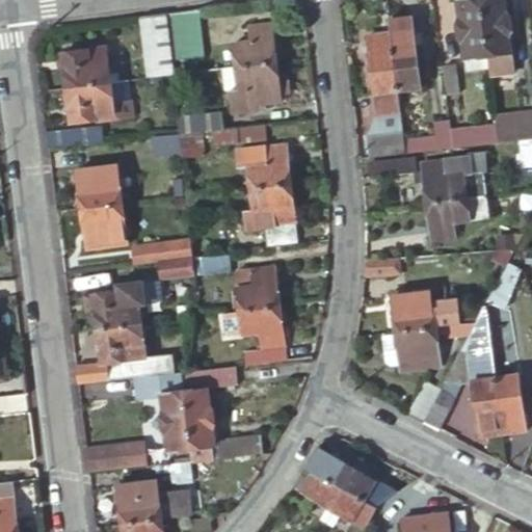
[(511,75),(509,55),(503,0),(488,0),(480,1),(486,57),(488,77),(511,75)]
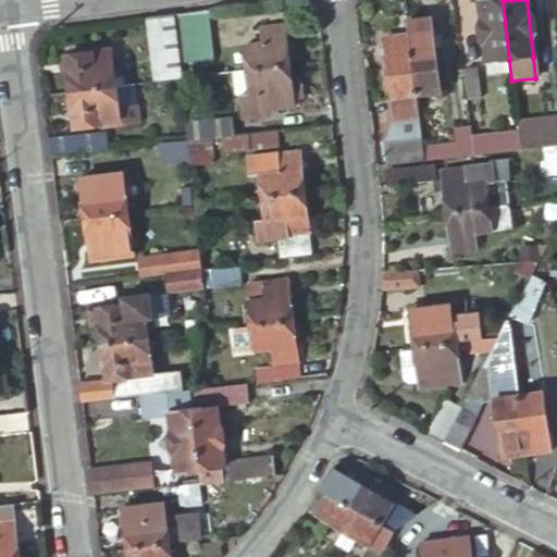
[(485,62),(509,60),(503,1),(480,3),(485,62)]
